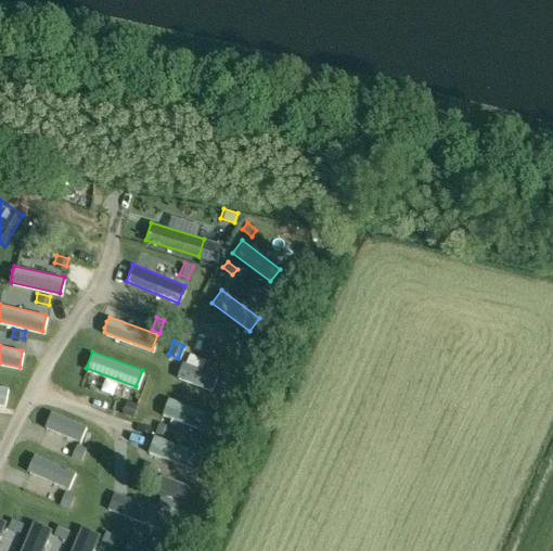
[(210,388),(216,373),(181,360),(176,375),(210,388)]
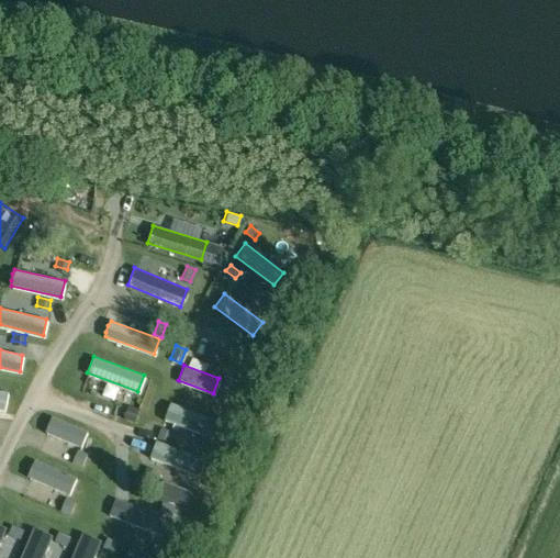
[(214,432),(216,425),(217,421),(169,402),(164,417),(211,436),(214,432)]
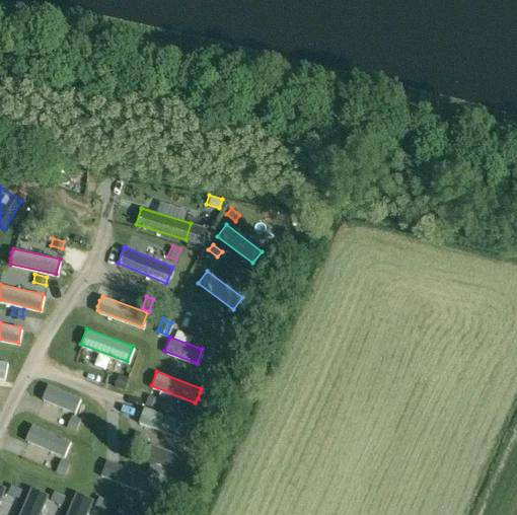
[(118,375),(114,385),(122,387),(125,378),(118,375)]
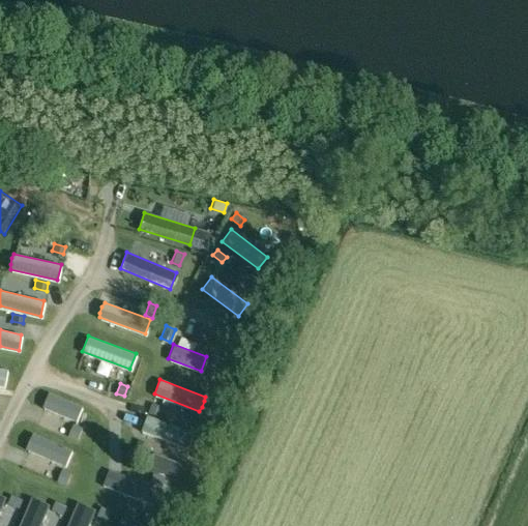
[(81,406),(49,392),(42,406),(76,419),(81,406)]
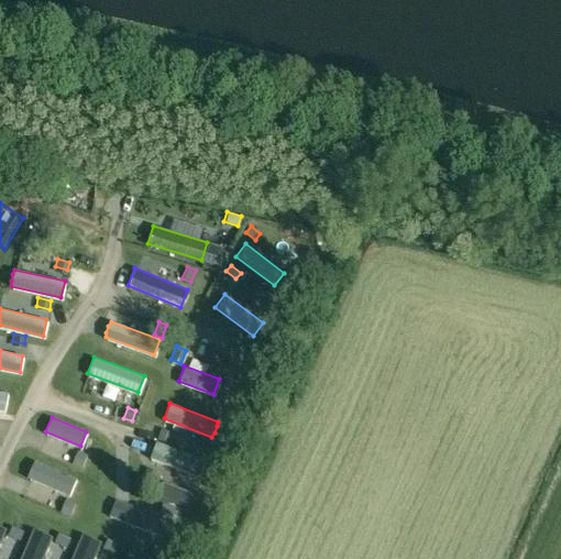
[(172,434),(161,429),(157,436),(169,440),(172,434)]
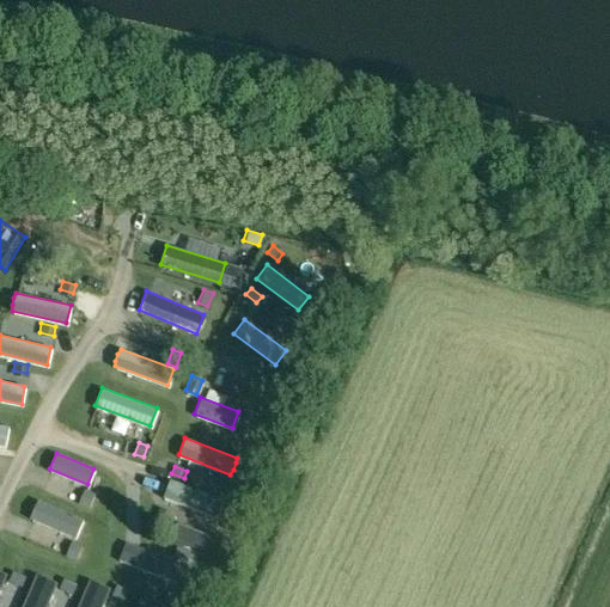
[(163,496),(215,515),(218,510),(220,503),(221,498),(169,478),(163,496)]
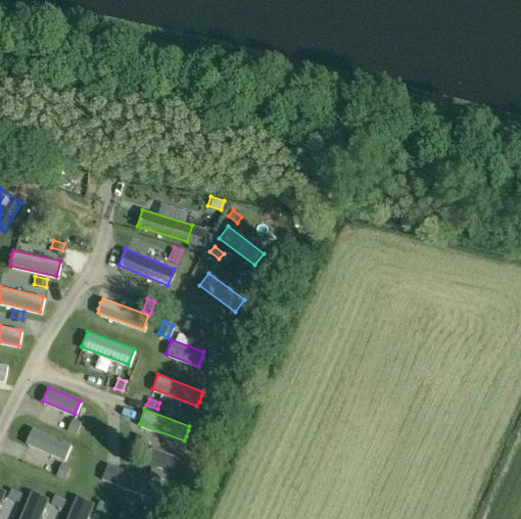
[(76,433),(80,422),(73,419),(67,430),(76,433)]
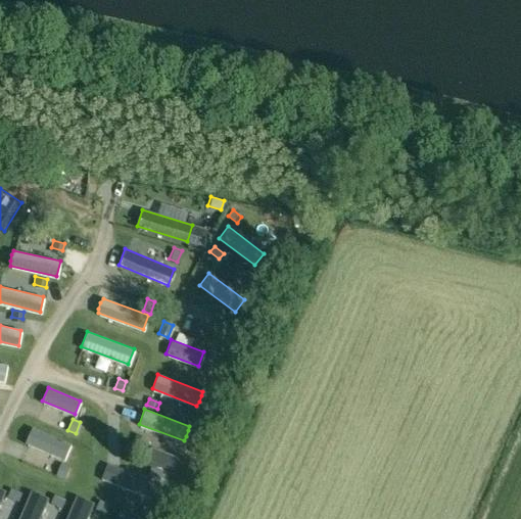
[(63,459),(69,443),(33,427),(30,431),(27,437),(26,442),(63,459)]
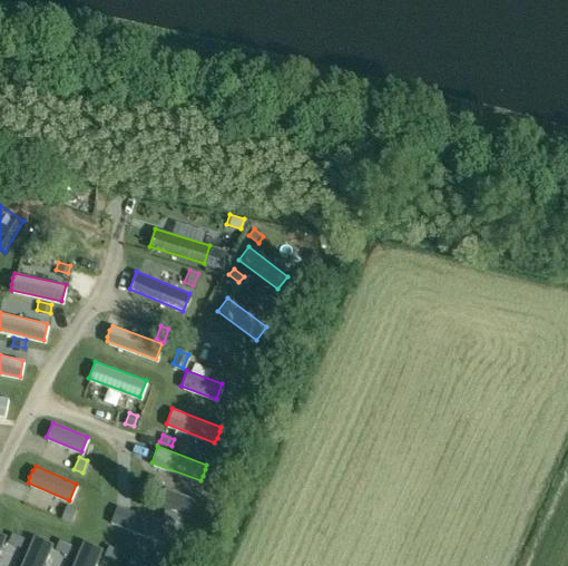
[(157,486),(160,477),(148,472),(145,481),(157,486)]
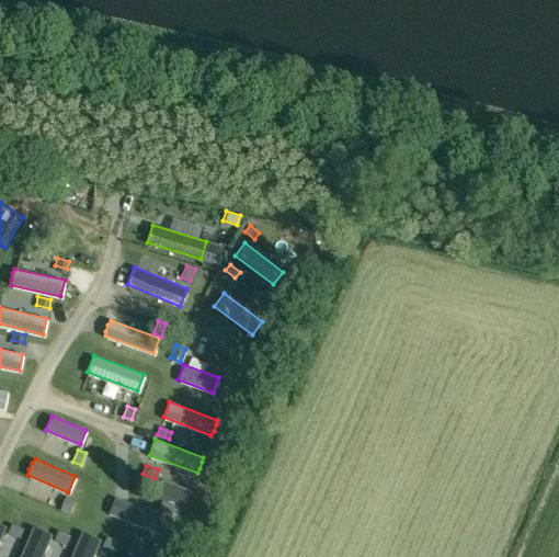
[(73,499),(66,496),(60,509),(69,512),(73,499)]
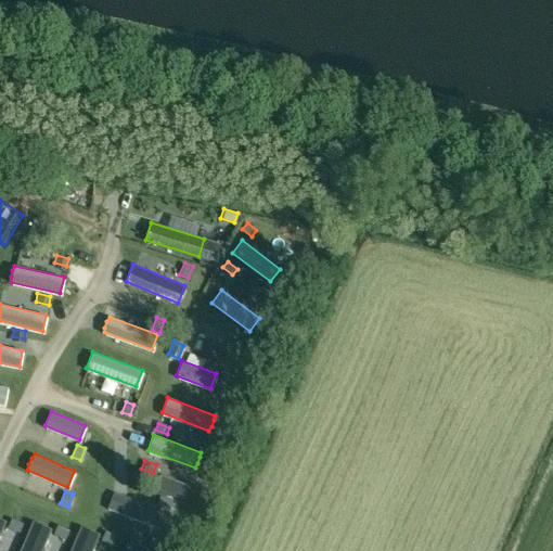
[(114,490),(108,507),(156,524),(162,507),(114,490)]
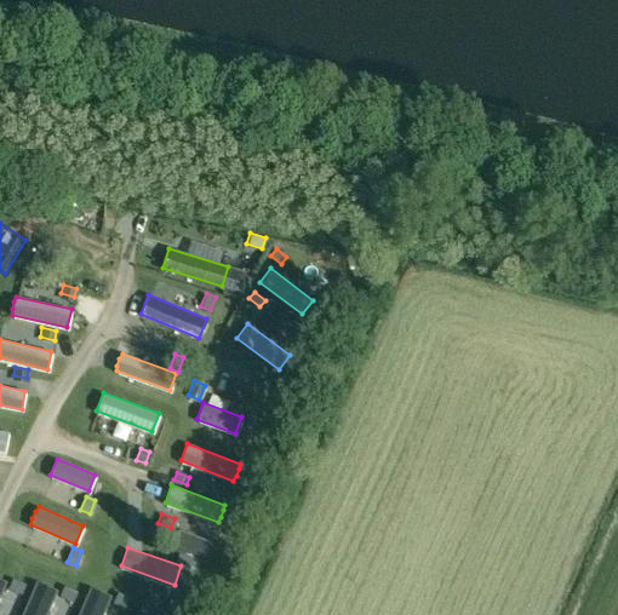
[(177,551),(175,562),(188,567),(192,556),(177,551)]
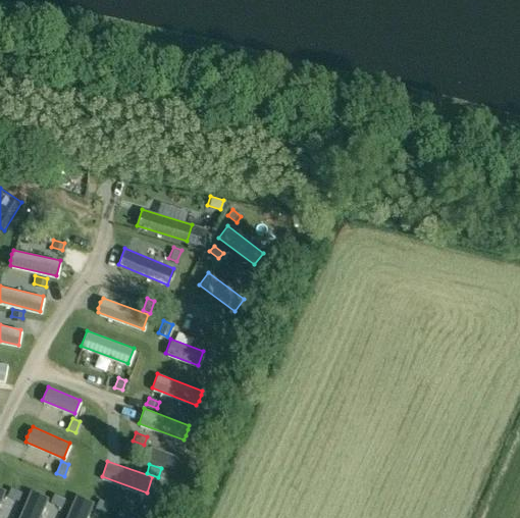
[(10,486),(6,495),(17,499),(20,490),(10,486)]
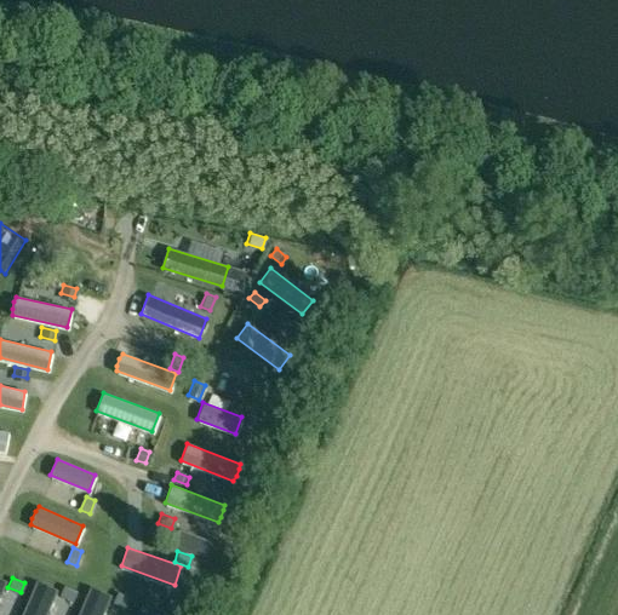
[(36,581),(21,614),(44,614),(56,590),(36,581)]
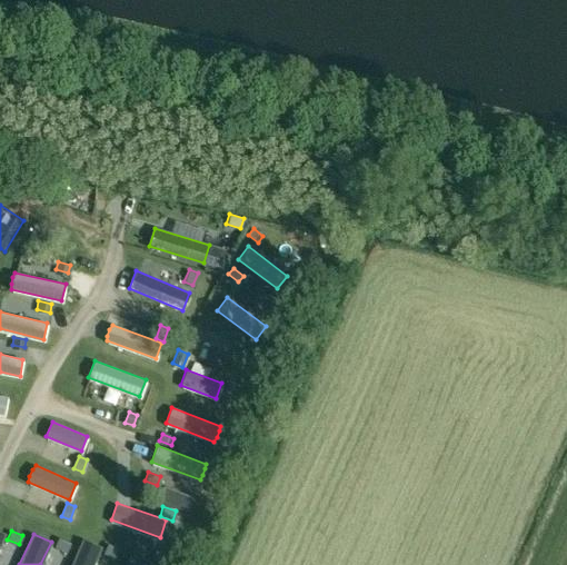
[(58,537),(53,546),(66,552),(70,542),(58,537)]
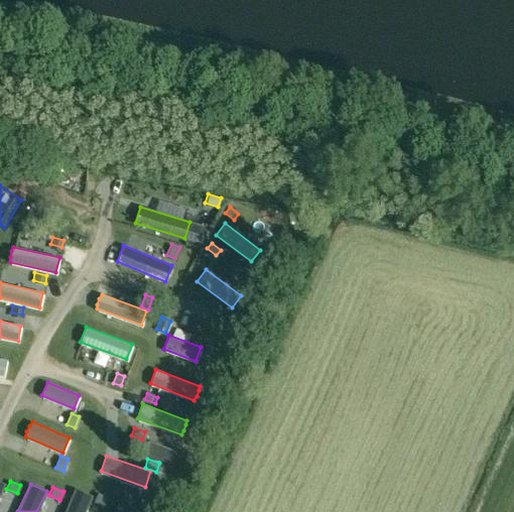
[(75,489),(65,511),(84,511),(91,496),(75,489)]
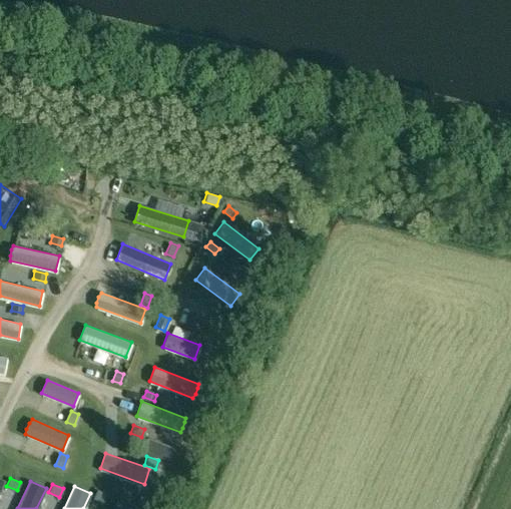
[(96,489),(92,497),(103,502),(107,494),(96,489)]
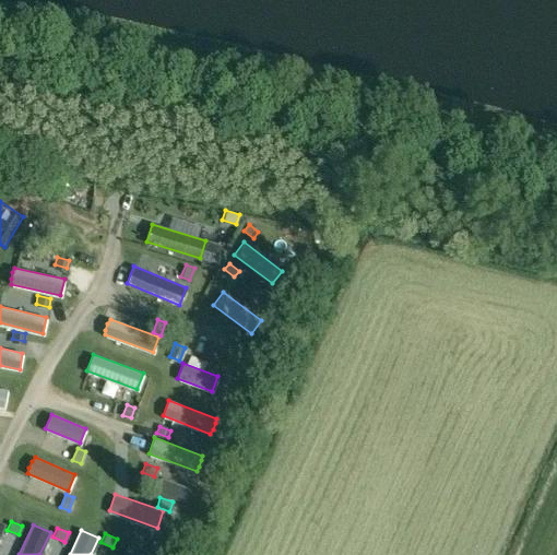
[(163,546),(152,542),(149,550),(161,554),(163,546)]
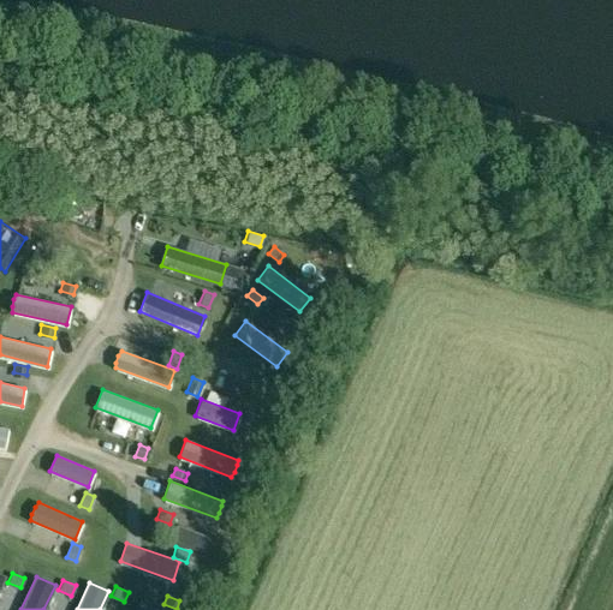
[(160,609),(162,606),(162,605),(142,597),(136,609),(160,609)]
